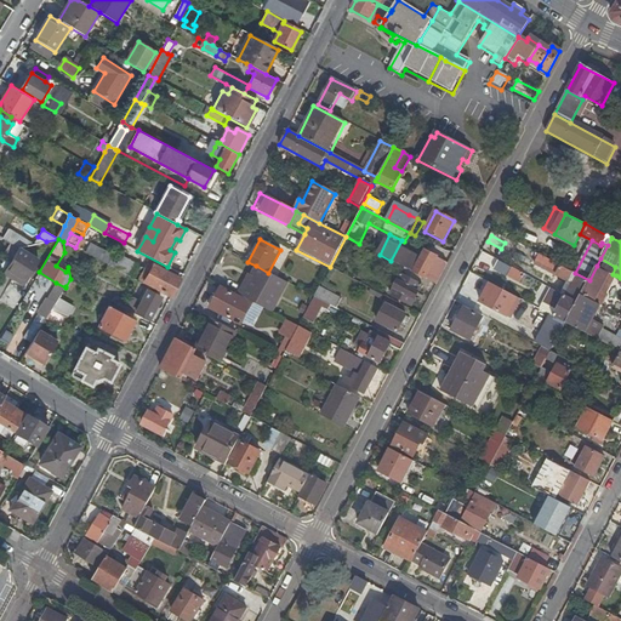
[(90,244),(85,254),(131,278),(138,265),(121,255),(117,263),(110,260),(112,256),(90,244)]
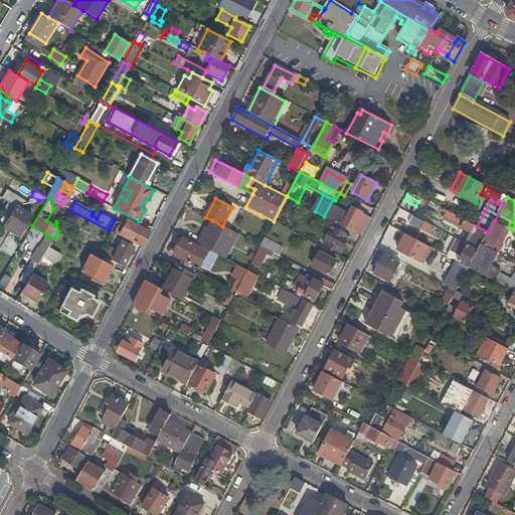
[(33,216),(16,205),(5,222),(22,232),(33,216)]
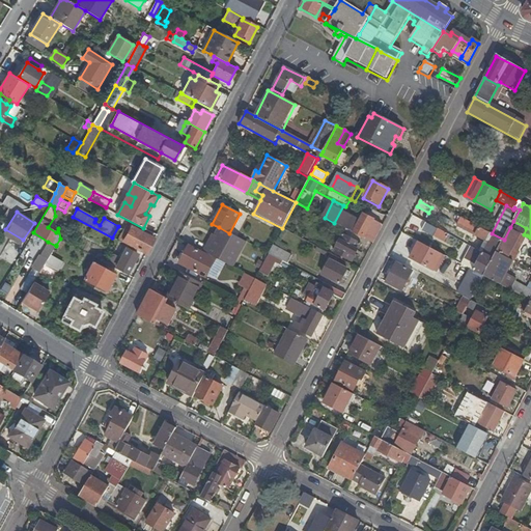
[(347,217),(342,227),(346,229),(359,235),(373,243),(383,225),(375,221),(375,220),(364,214),(359,223),(347,217)]
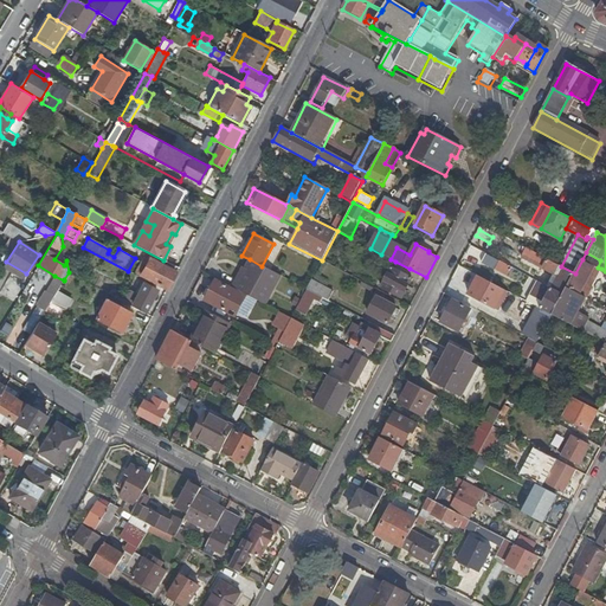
[(561,266),(533,251),(530,256),(546,264),(543,269),(560,277),(554,289),(563,295),(567,288),(575,274),(561,266)]
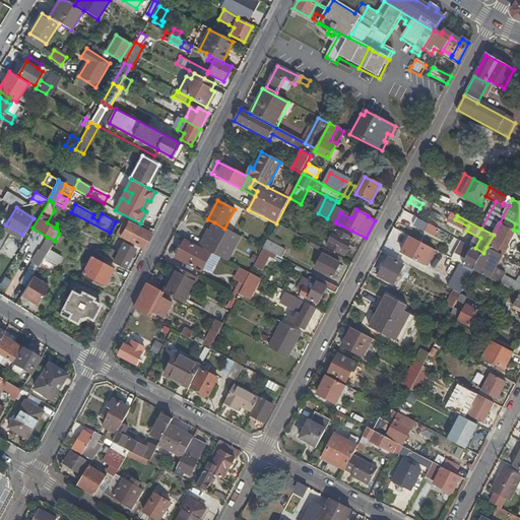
[(439,229),(418,218),(414,225),(435,237),(439,229)]
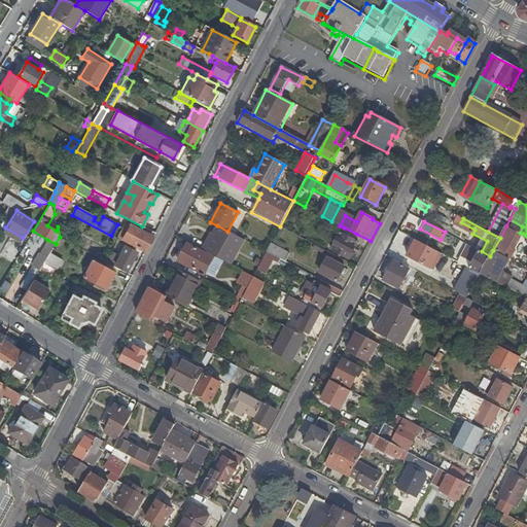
[(118,237),(140,248),(147,235),(148,234),(136,227),(136,229),(131,225),(127,233),(123,231),(118,237)]
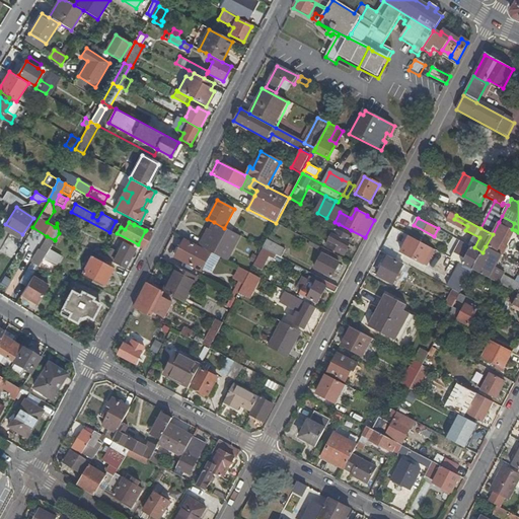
[(224,228),(214,222),(209,232),(206,231),(199,246),(226,261),(239,235),(224,228)]
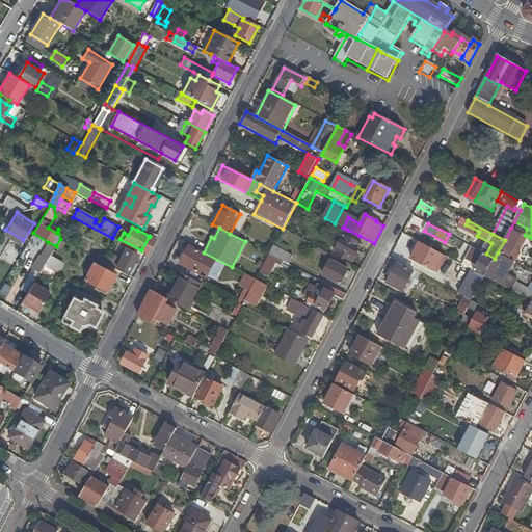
[(505,240),(498,253),(515,262),(516,263),(523,251),(521,250),(528,236),(525,235),(511,228),(505,240)]
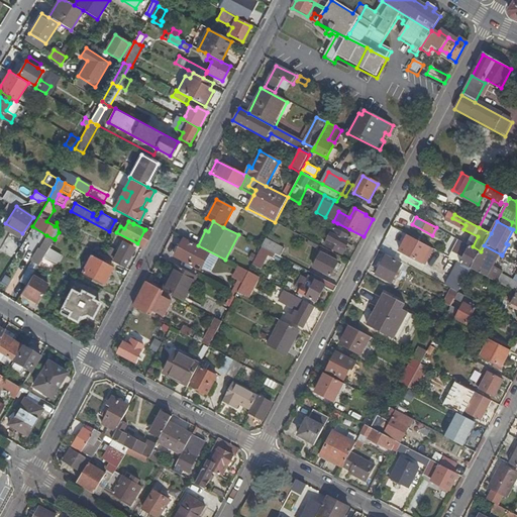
[(349,229),(337,223),(325,245),(343,254),(352,237),(346,235),(349,229)]
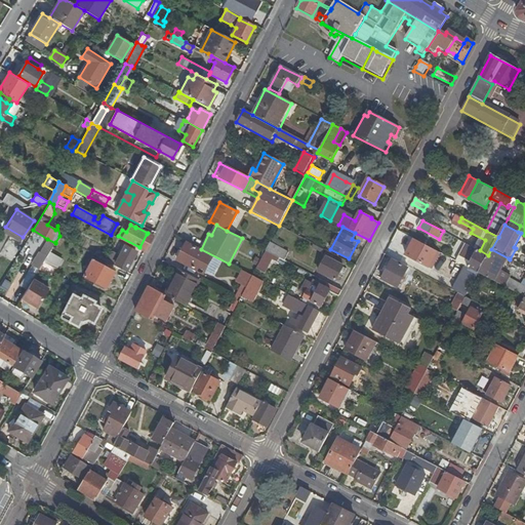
[(139,247),(145,250),(152,237),(147,234),(139,247)]
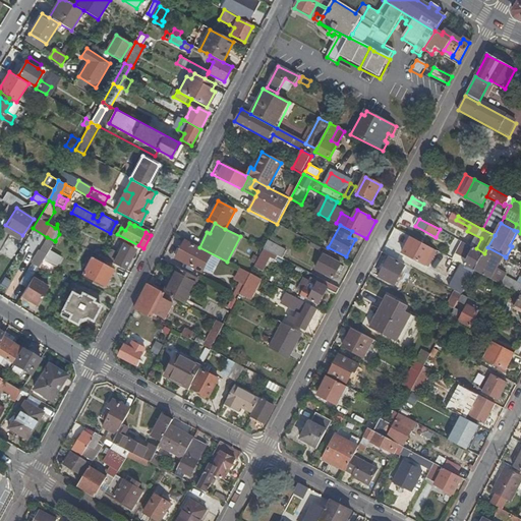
[(64,237),(59,234),(55,240),(60,243),(64,237)]
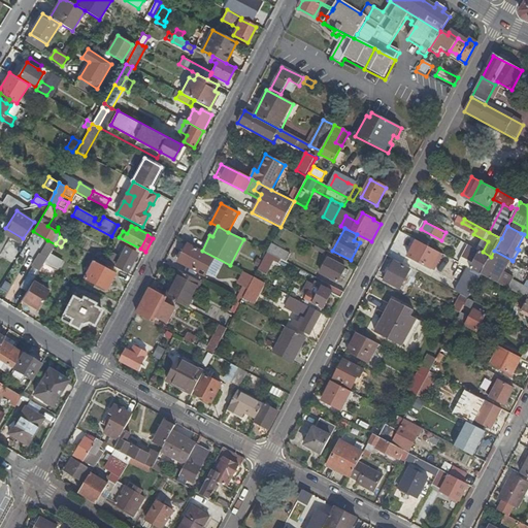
[(51,252),(56,244),(47,240),(39,254),(46,259),(51,252)]
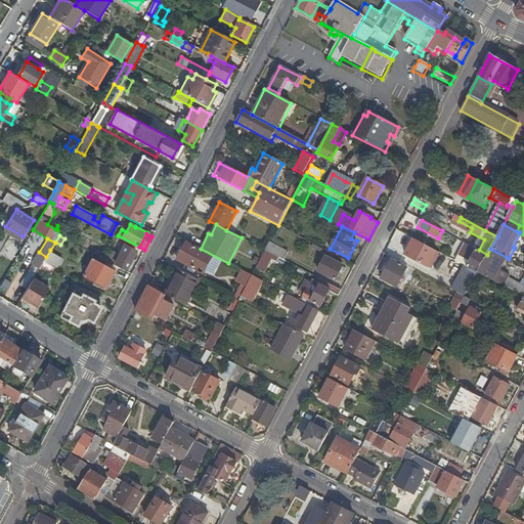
[(270,242),(265,251),(278,257),(285,261),(290,252),(270,242)]
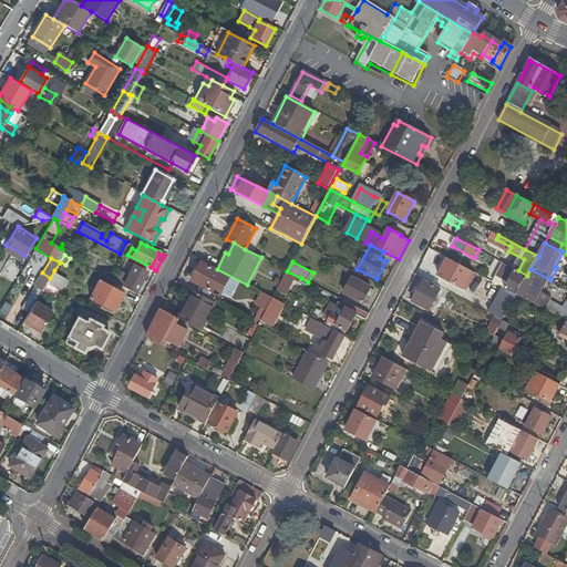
[(473,271),(454,261),(444,279),(463,290),(473,271)]
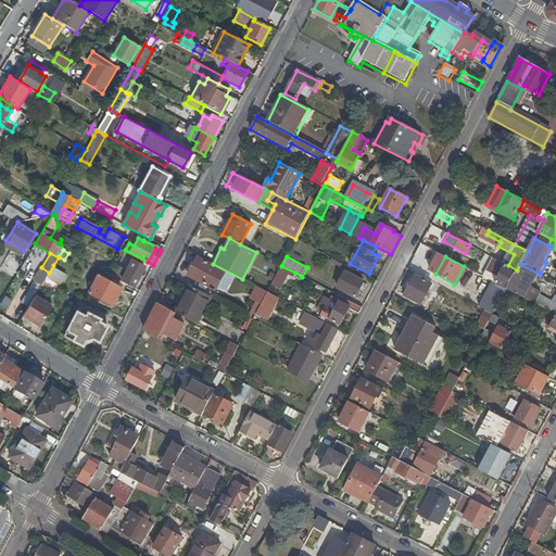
[(508,265),(493,257),(483,277),(501,286),(507,289),(517,270),(508,265)]
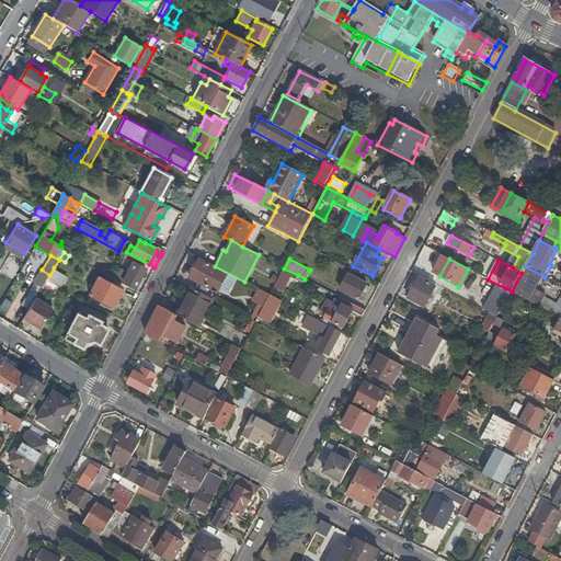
[(219,271),(201,261),(191,278),(209,288),(219,271)]
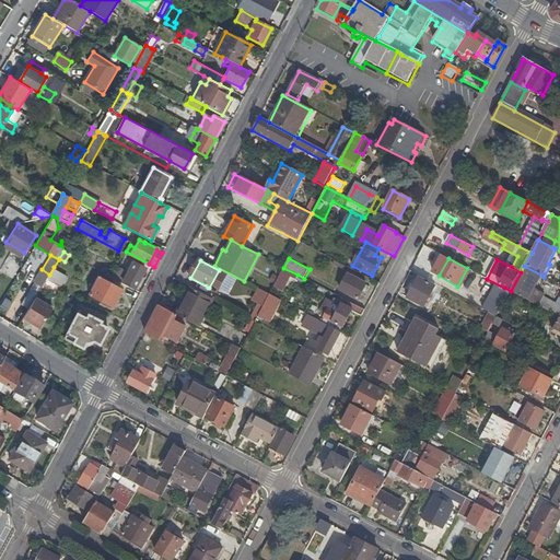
[(133,263),(121,283),(133,290),(146,269),(133,263)]
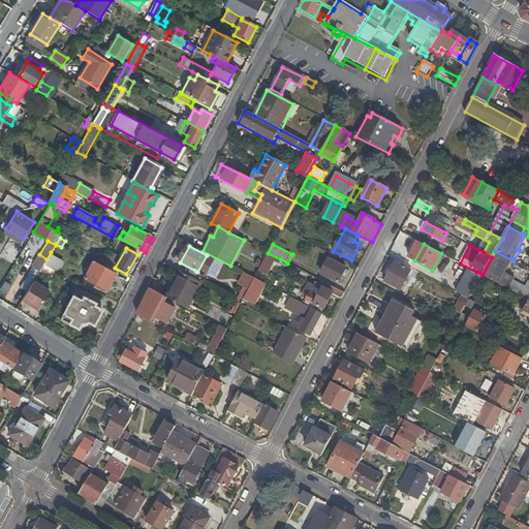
[(492,257),(483,275),(511,290),(516,282),(517,279),(505,273),(512,260),(495,251),(492,257)]
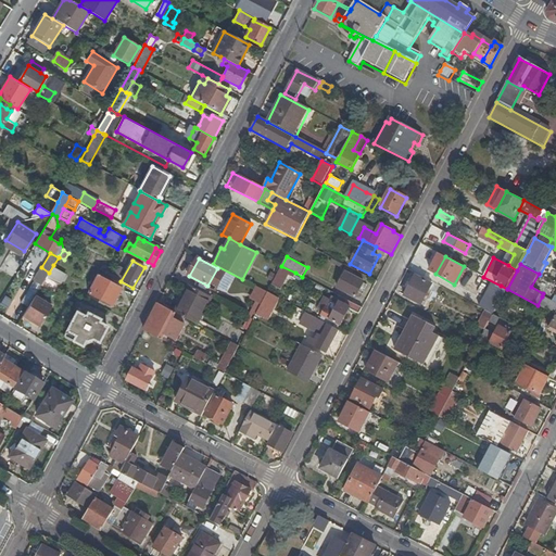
[(49,273),(47,276),(60,282),(65,272),(53,265),(49,273)]
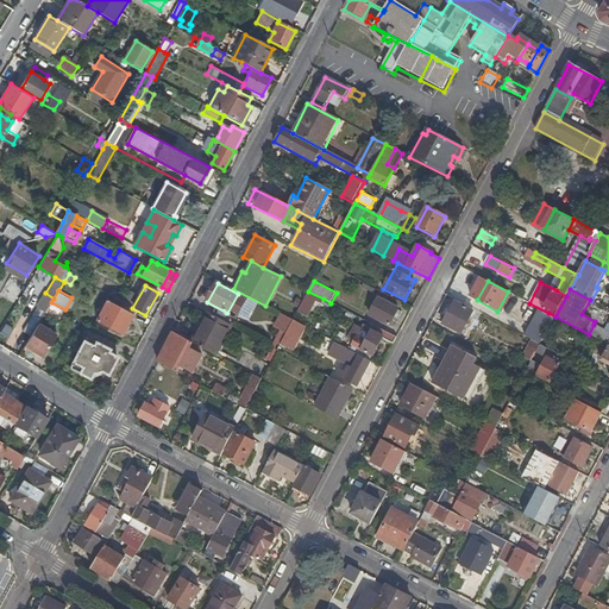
[(308,292),(296,313),(307,318),(315,302),(320,305),(324,299),(308,292)]
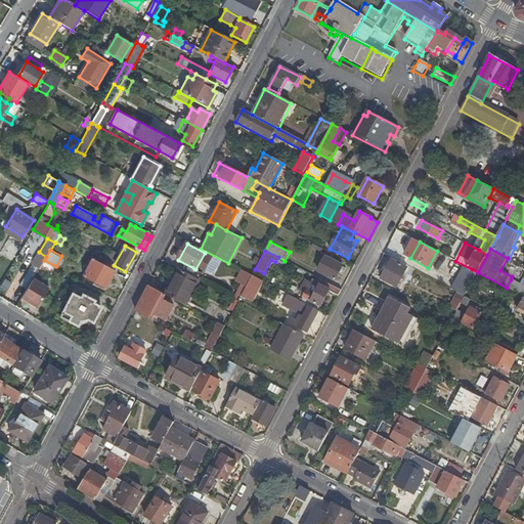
[(343,265),(326,257),(318,271),(335,280),(343,265)]
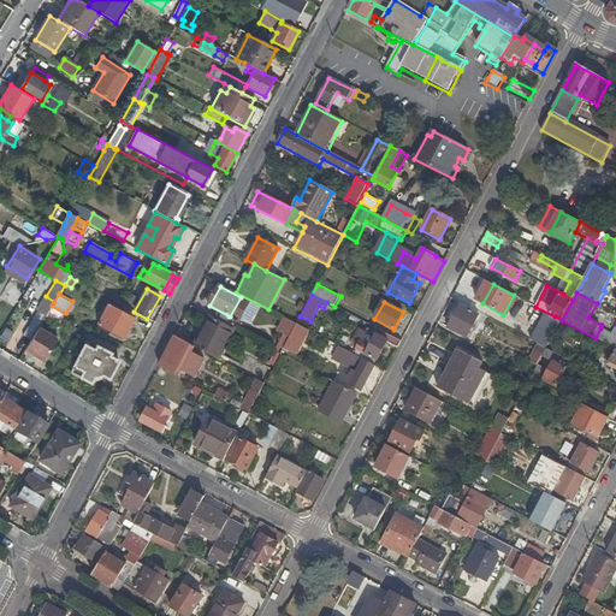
[(134,318),(107,304),(96,325),(123,338),(134,318)]
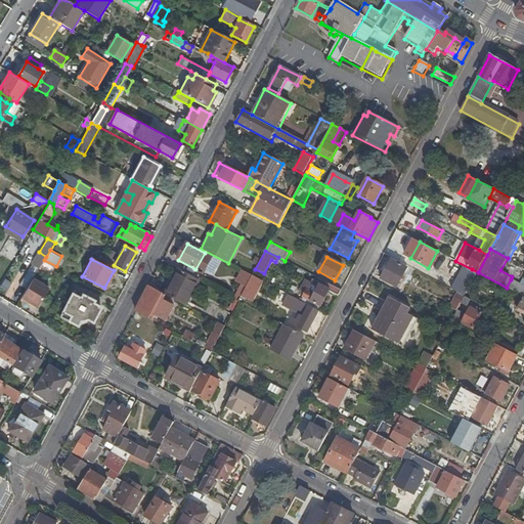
[(409,267),(393,259),(383,278),(399,287),(409,267)]
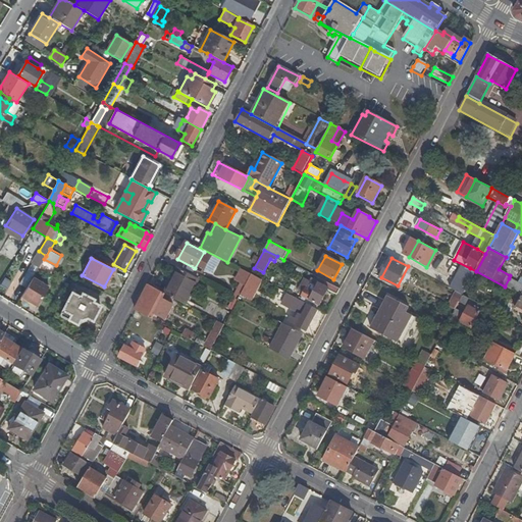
[(198,279),(176,268),(170,280),(172,282),(166,294),(170,296),(185,304),(198,279)]
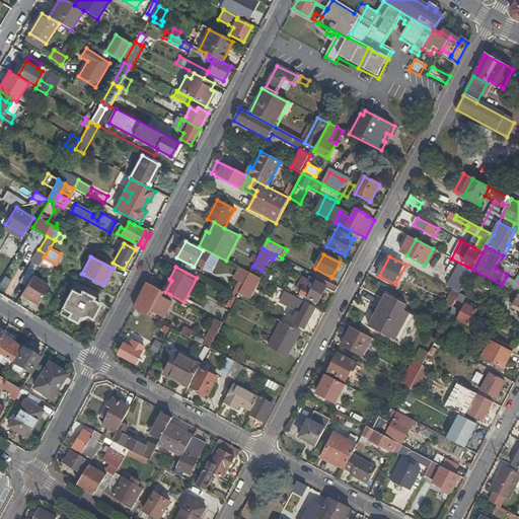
[(473,270),(467,267),(457,286),(452,283),(449,287),(455,291),(461,293),(473,270)]
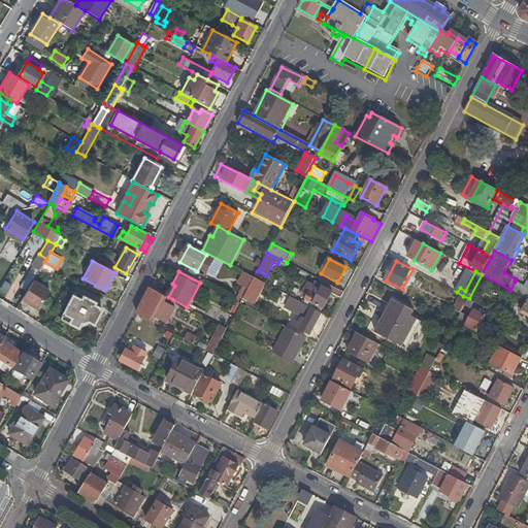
[(254,277),(245,273),(240,283),(250,287),(254,277)]
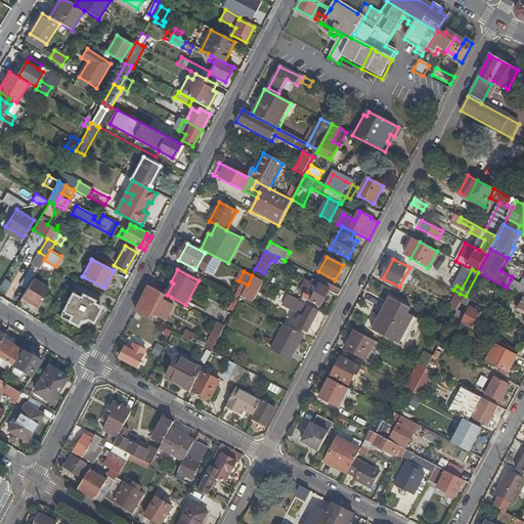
[(333,286),(308,273),(307,276),(313,280),(331,289),(333,286)]
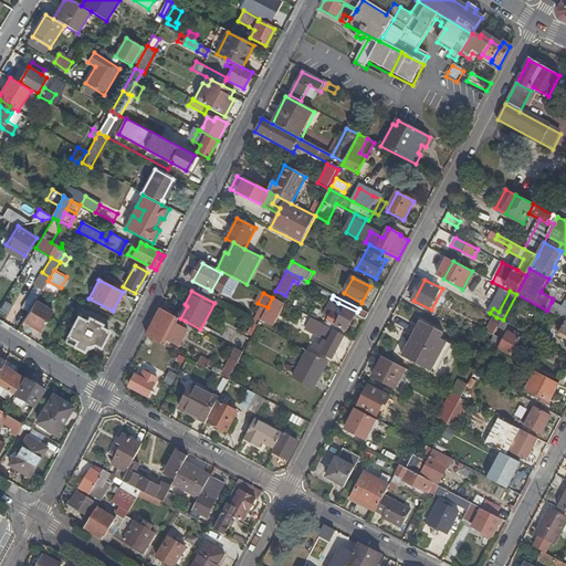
[(284,304),(272,297),(268,307),(261,320),(272,326),(284,304)]
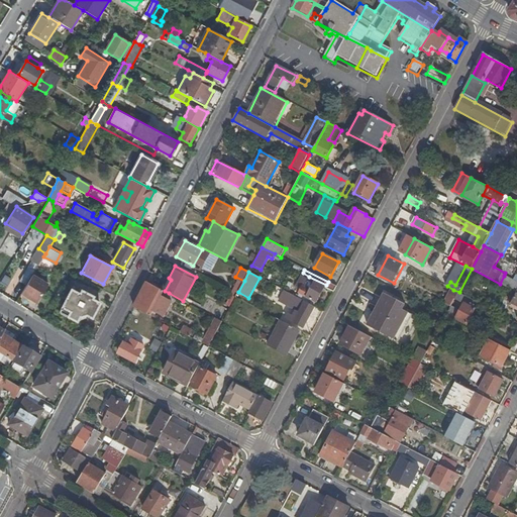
[(0,289),(4,292),(12,279),(5,275),(0,283),(0,289)]
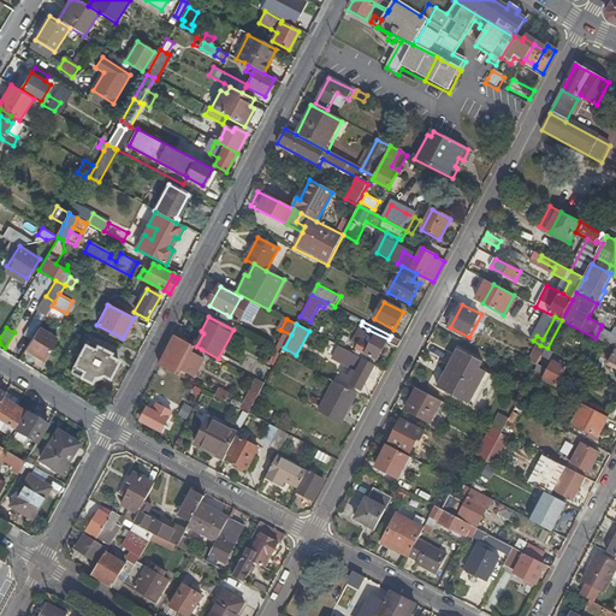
[(39,327),(24,349),(42,361),(57,338),(39,327)]
